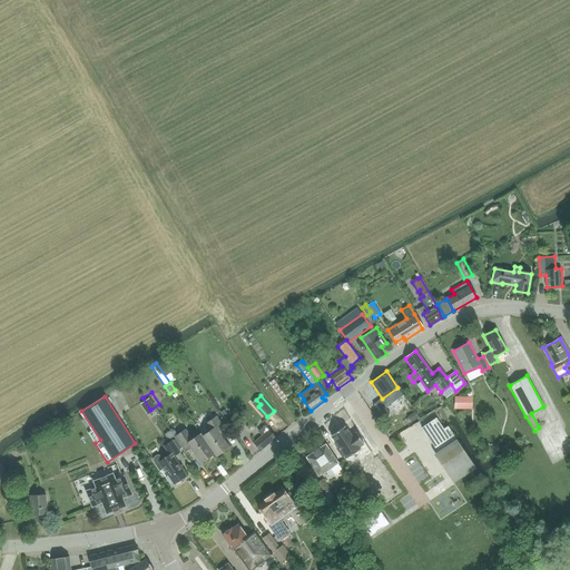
[(454,410),(472,410),(472,397),(454,397),(454,410)]
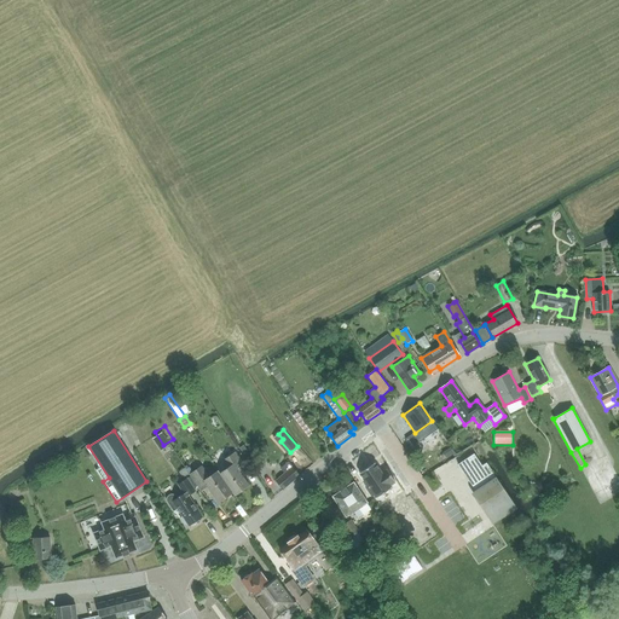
[(414,453),(421,449),(412,435),(405,440),(414,453)]
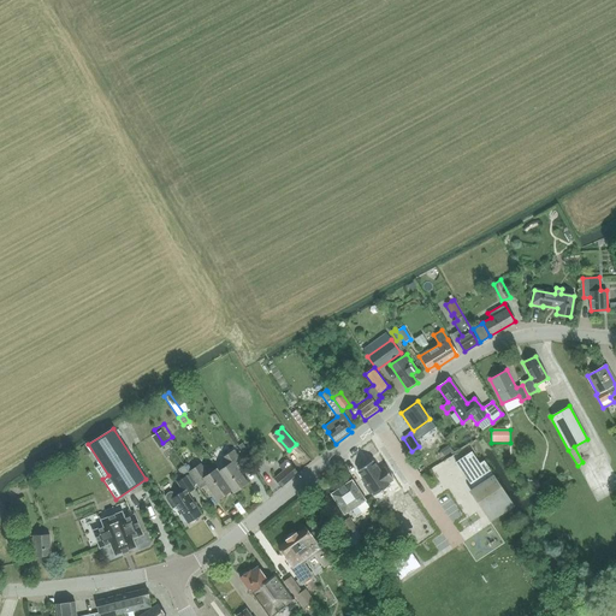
[(280,474),(274,479),(282,487),(298,473),(288,461),(294,456),(279,442),(265,455),(280,474)]
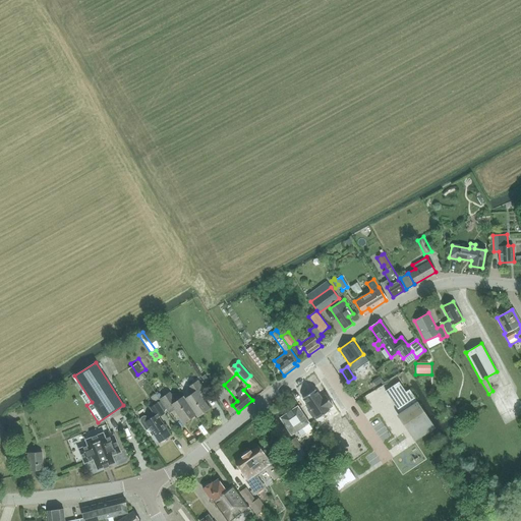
[(379,377),(372,382),(375,386),(383,382),(379,377)]
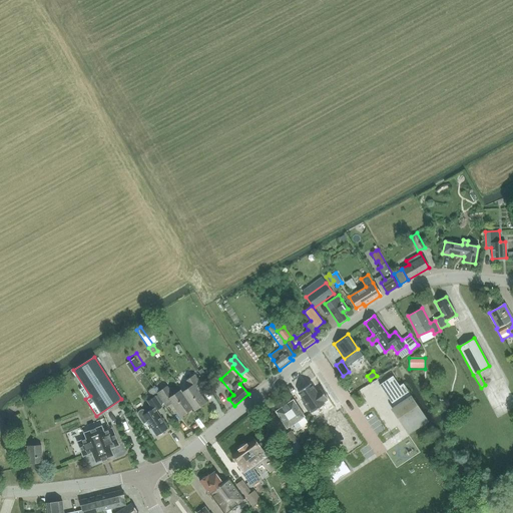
[(193,411),(206,402),(198,390),(203,387),(195,375),(185,382),(189,388),(182,392),(182,393),(192,408),(193,411)]
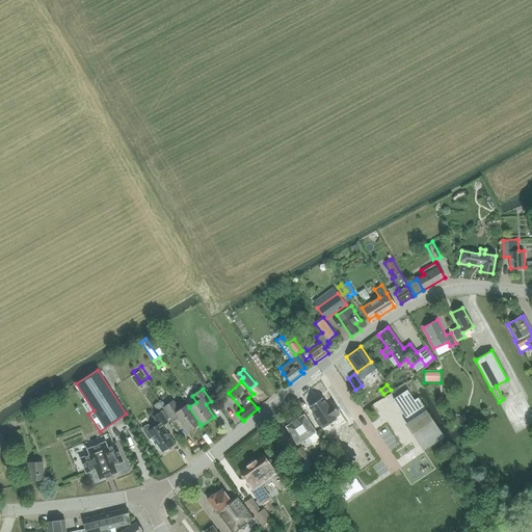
[(213,394),(220,404),(228,400),(220,390),(213,394)]
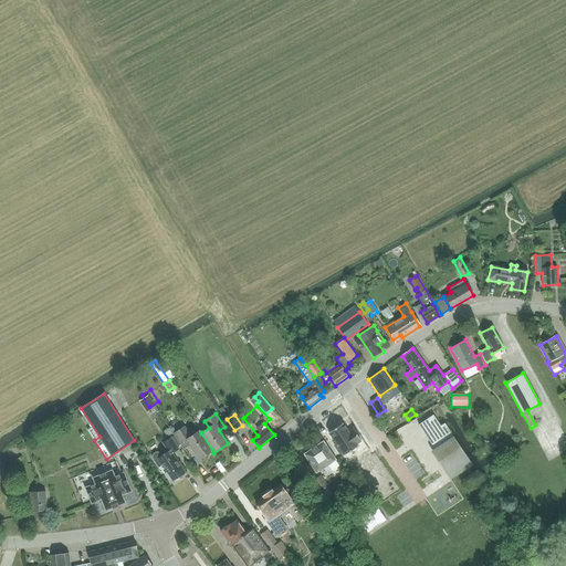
[(472,465),(472,464),(461,448),(446,423),(441,426),(433,415),(419,425),(436,448),(431,450),(450,479),(472,465)]
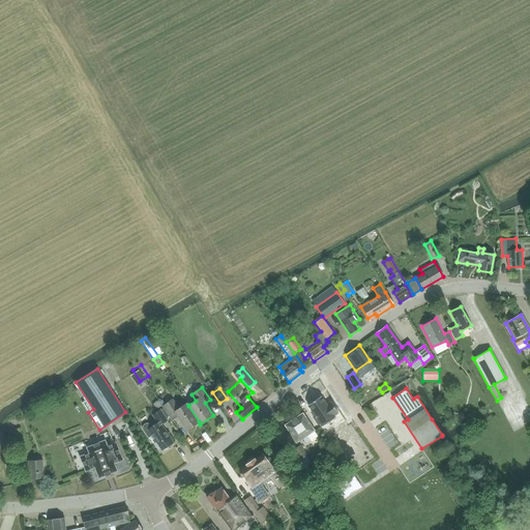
[(313,416),(319,424),(321,423),(322,427),(335,417),(333,416),(339,413),(331,402),(326,405),(321,396),(307,405),(315,415),(313,416)]
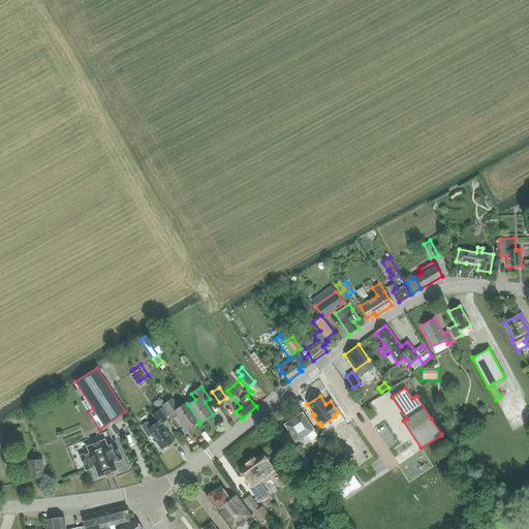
[(188,405),(188,404),(186,402),(179,407),(173,398),(162,405),(169,414),(175,411),(186,429),(198,421),(188,405)]
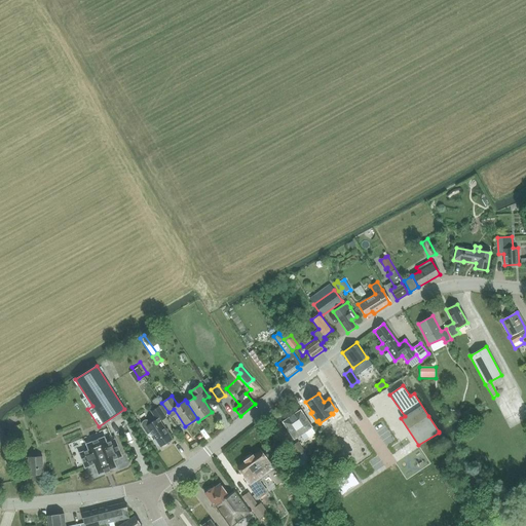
[(157,397),(152,401),(155,405),(160,402),(157,397)]
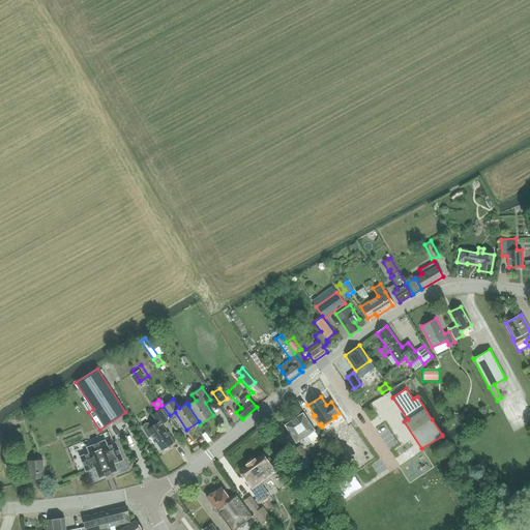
[(335,421),(350,446),(387,424),(389,428),(396,423),(388,409),(372,418),(363,405),(335,421)]
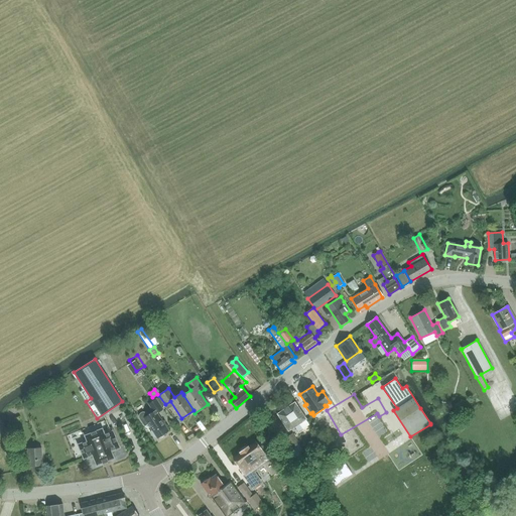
[(139,415),(139,416),(145,425),(147,423),(157,438),(168,431),(157,413),(163,410),(155,398),(148,403),(152,411),(147,414),(146,413),(145,412),(142,412),(140,413),(139,415)]
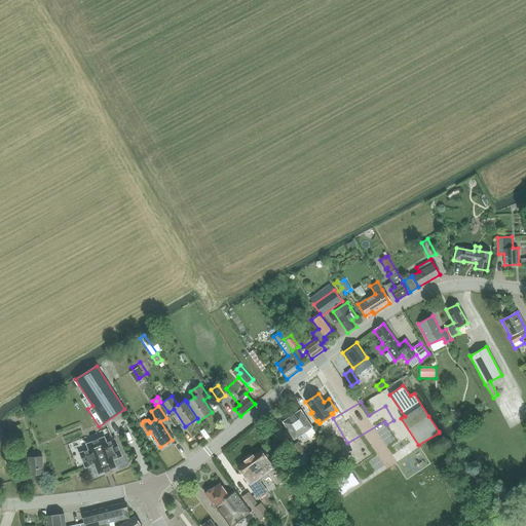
[(299,410),(282,422),(294,440),(304,433),(308,439),(315,434),(299,410)]
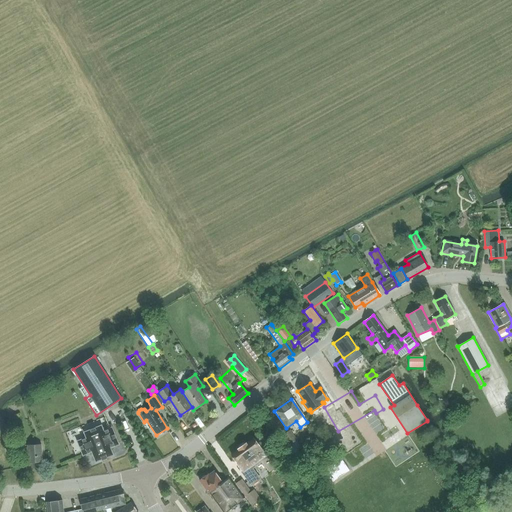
[(198,414),(203,422),(207,419),(201,412),(198,414)]
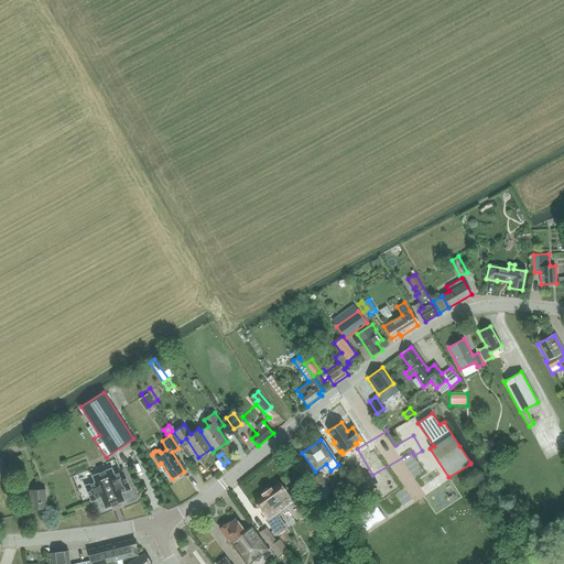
[(118,505),(118,503),(126,501),(122,494),(131,489),(122,467),(114,472),(112,468),(93,476),(95,484),(86,487),(86,486),(85,486),(91,502),(101,498),(106,509),(112,506),(112,507),(118,505)]
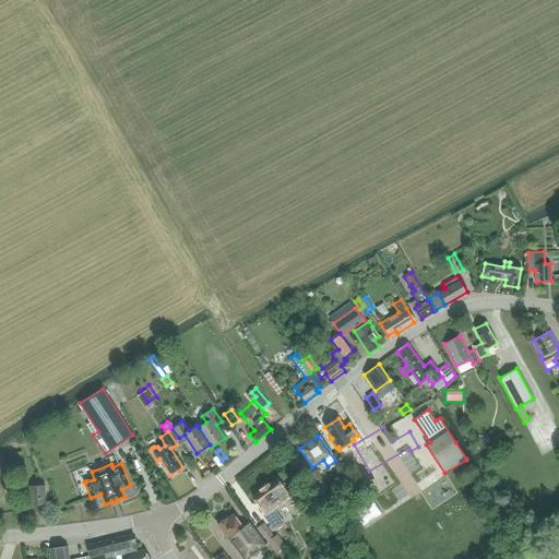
[(424,477),(432,475),(430,466),(420,468),(424,477)]
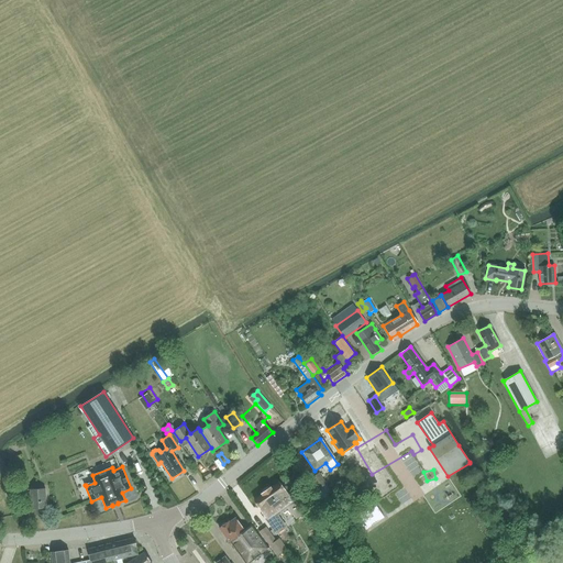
[(328,497),(321,487),(327,484),(319,473),(311,477),(313,482),(308,486),(318,503),(328,497)]
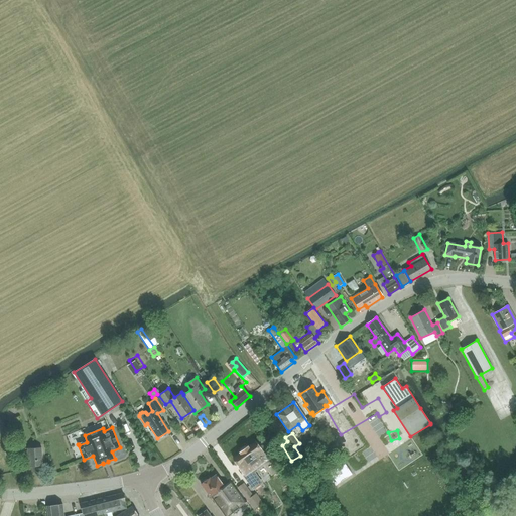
[(240,452),(232,457),(245,474),(243,475),(253,488),(263,481),(256,471),(264,466),(271,475),(278,470),(268,457),(266,459),(254,441),(248,446),(244,445),(240,449),(240,452)]
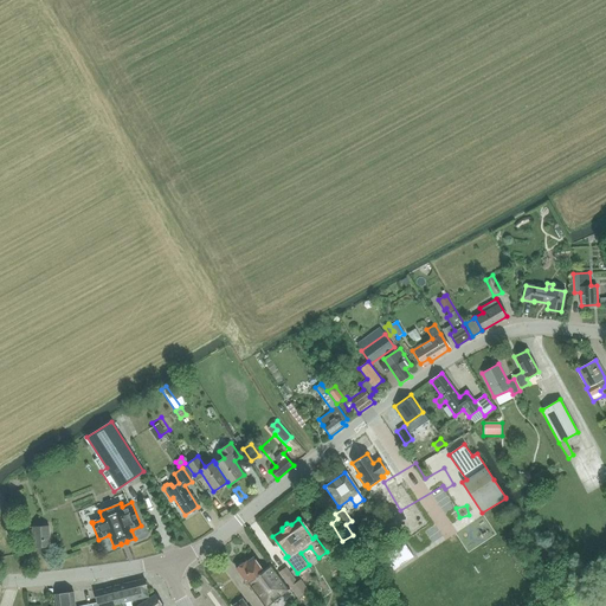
[(34,548),(50,547),(49,527),(33,527),(34,548)]
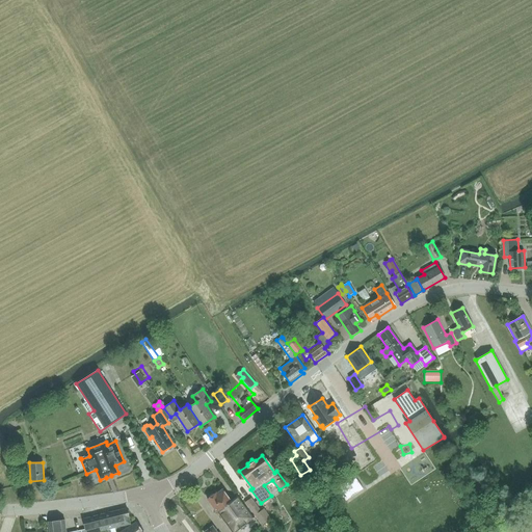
[(354,476),(333,489),(342,503),(363,489),(354,476)]
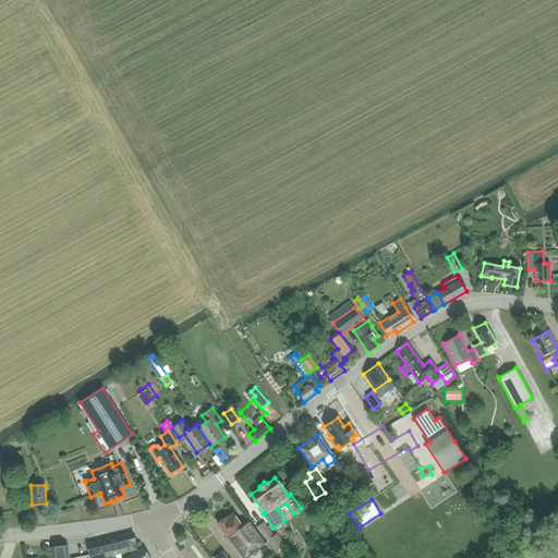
[(258,547),(266,543),(250,521),(242,526),(233,513),(228,518),(227,517),(225,518),(221,519),(220,521),(217,523),(227,537),(228,536),(243,557),(246,557),(259,549),(258,547)]
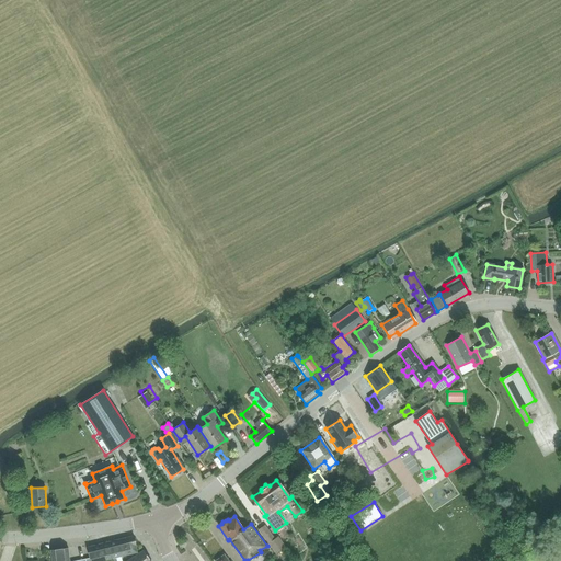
[(275,554),(286,547),(278,536),(275,538),(265,524),(258,529),(275,554)]
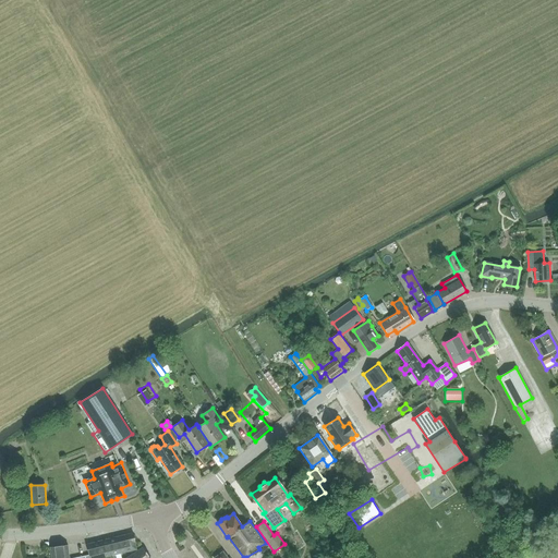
[(101,557),(136,549),(133,533),(86,545),(89,555),(74,557),(70,557),(68,545),(50,547),(51,557),(101,557)]
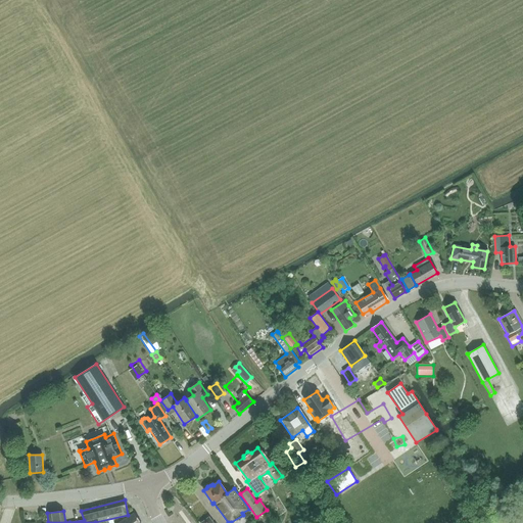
[(139,522),(133,513),(117,522),(139,522)]
